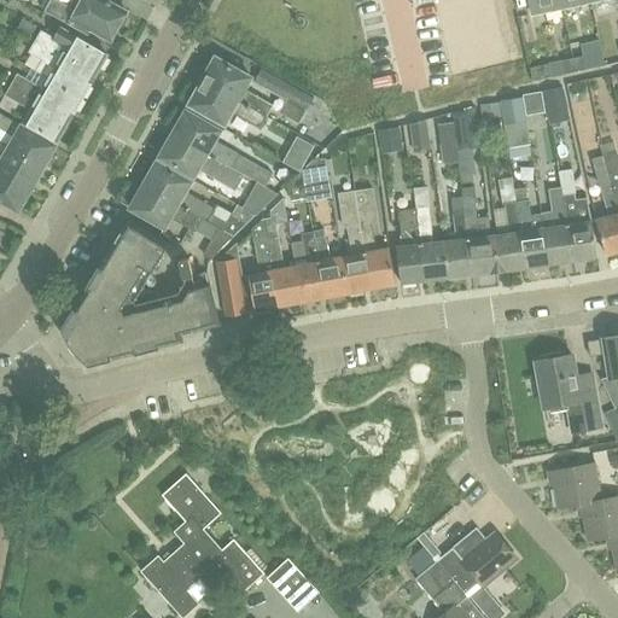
[(124,13),(127,10),(108,0),(81,0),(76,11),(57,0),(50,0),(46,9),(88,33),(91,29),(110,40),(117,27),(120,28),(124,27),(128,18),(127,13),(124,13)]
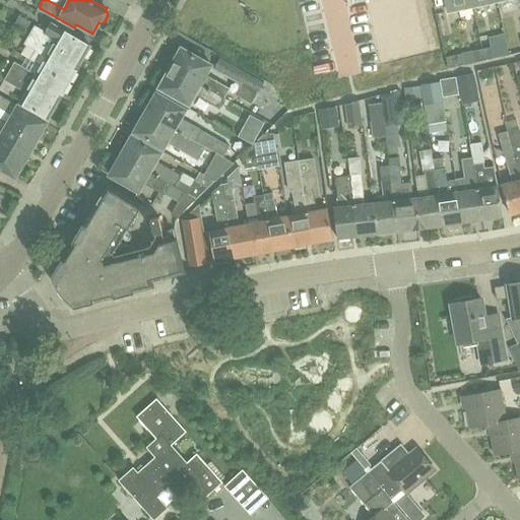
[(445,0),(448,12),(472,7),(470,0),(445,0)]
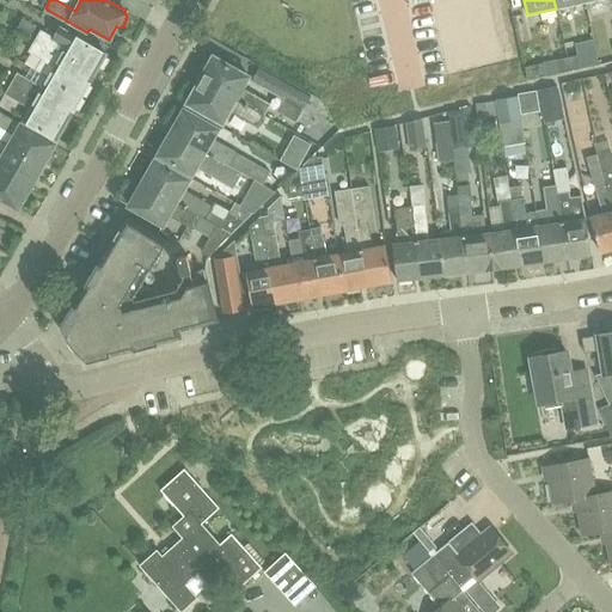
[(105,53),(60,25),(53,37),(42,30),(36,41),(93,74),(105,53)]
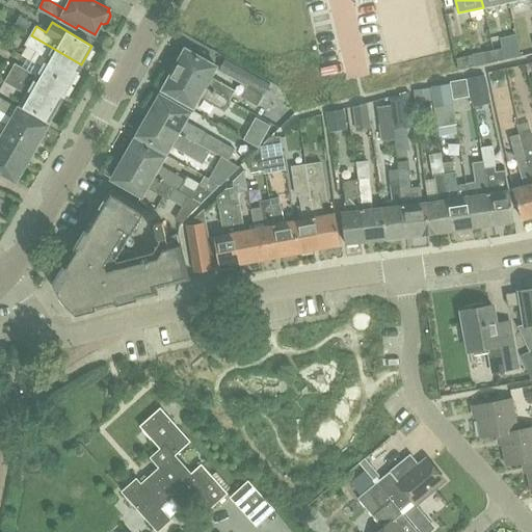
[(36,50),(31,60),(32,60),(71,82),(81,64),(31,35),(26,45),(36,50)]
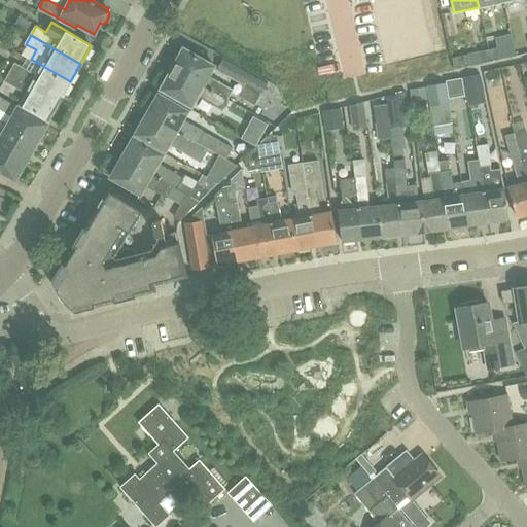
[(233,90),(225,85),(209,76),(214,65),(183,47),(173,68),(227,99),(233,90)]
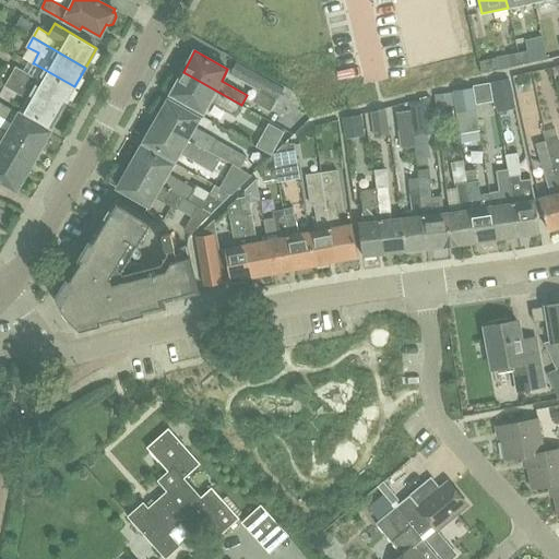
[(519,52),(521,64),(531,62),(527,50),(519,52)]
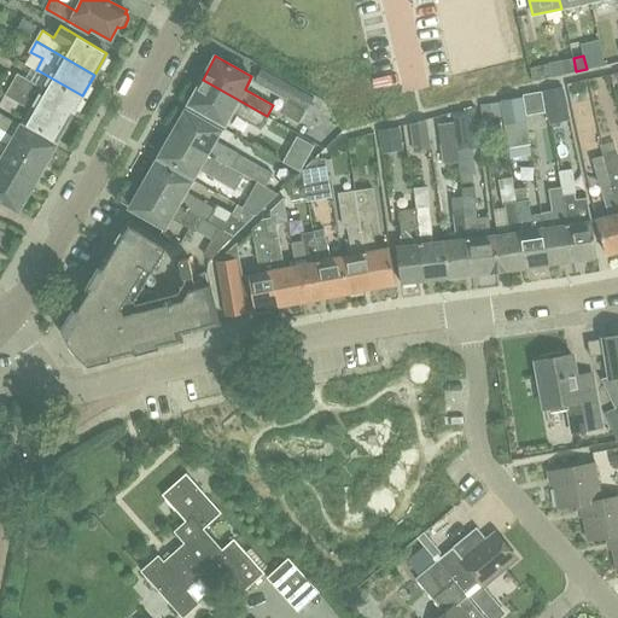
[(576,71),(573,58),(564,59),(566,74),(576,71)]
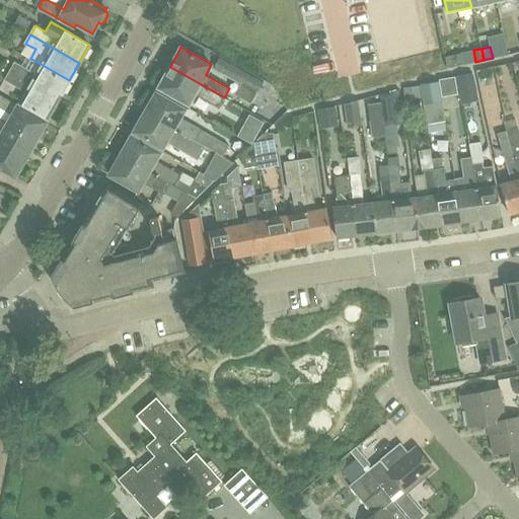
[(256,93),(263,81),(220,58),(214,69),(256,93)]
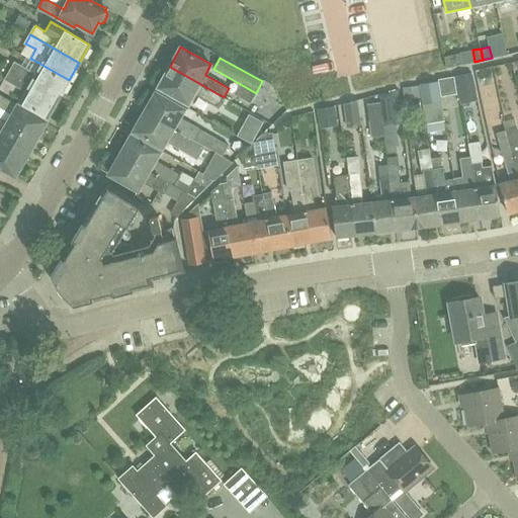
[(9,70),(59,98),(69,80),(31,59),(30,59),(26,68),(14,61),(9,70)]
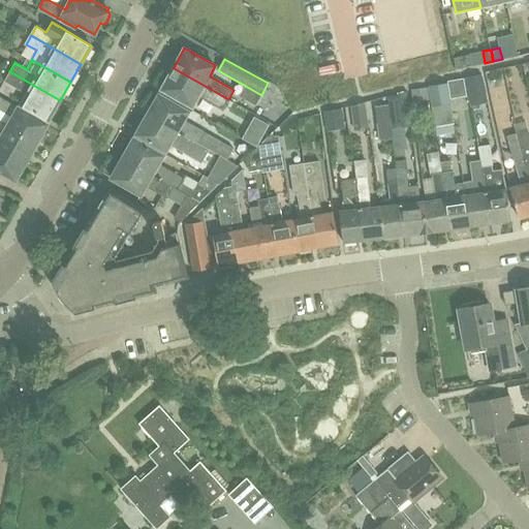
[(198,95),(223,109),(228,99),(174,68),(161,89),(192,106),(198,95)]
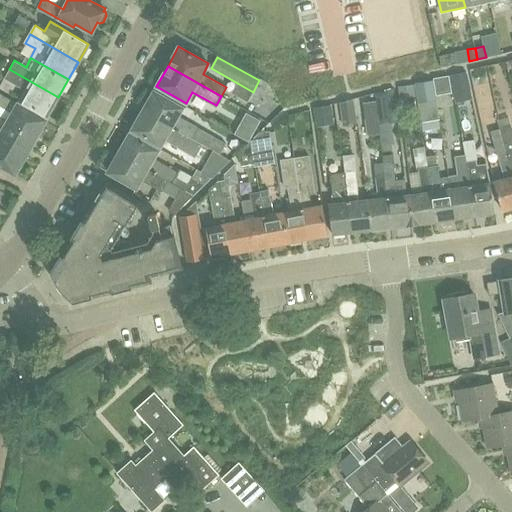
[(48,115),(58,97),(9,69),(4,78),(26,91),(21,99),(48,115)]
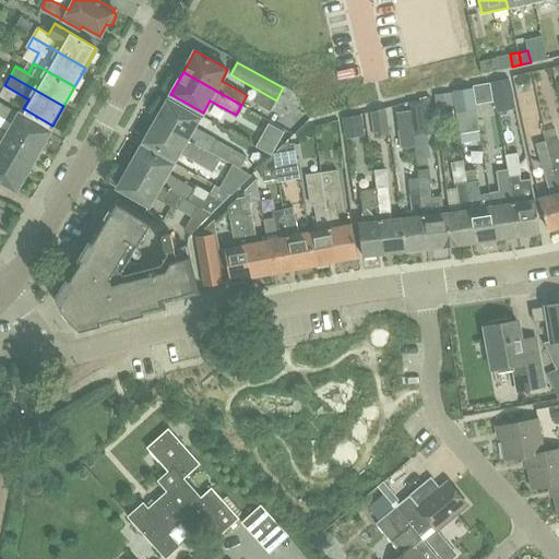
[(491,82),(497,111),(515,108),(510,78),(491,82)]
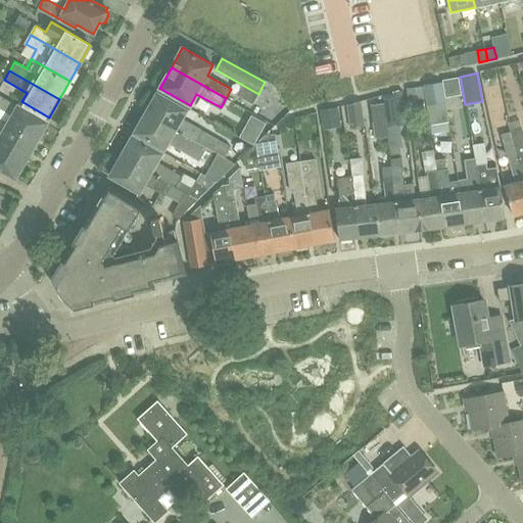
[(459,79),(442,81),(445,98),(461,96),(459,79)]
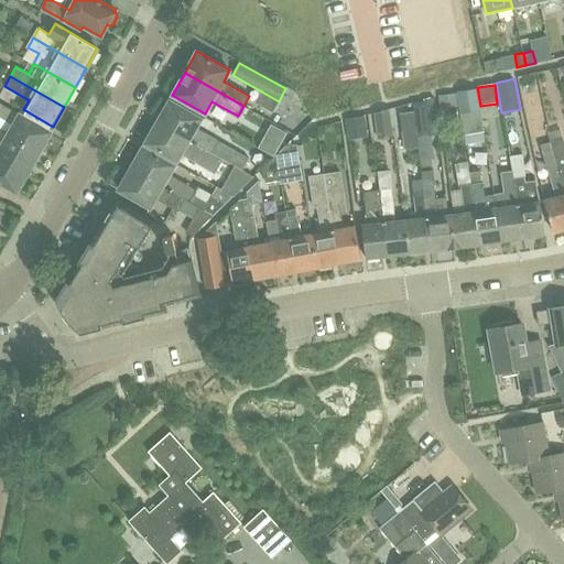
[(477,87),(457,89),(461,110),(480,108),(477,87)]
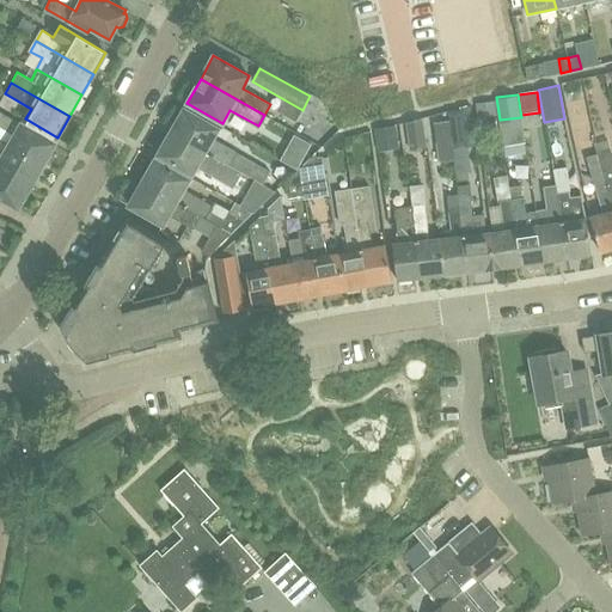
[(454,148),(476,145),(470,105),(450,111),(454,148)]
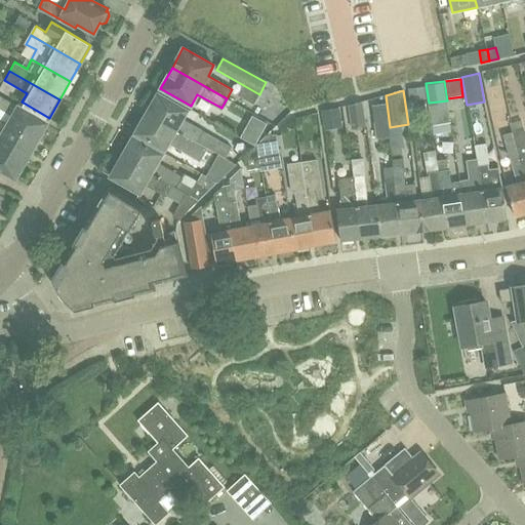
[(158,93),(147,113),(197,143),(203,131),(183,119),(188,110),(158,93)]
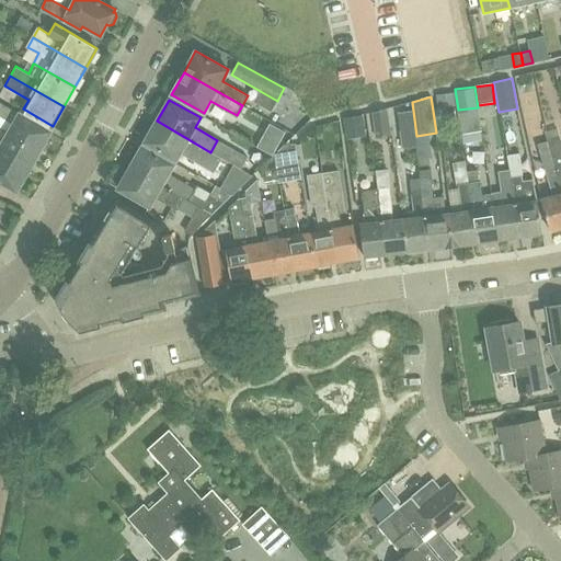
[(9,133),(38,150),(49,130),(0,102),(0,114),(15,123),(9,133)]
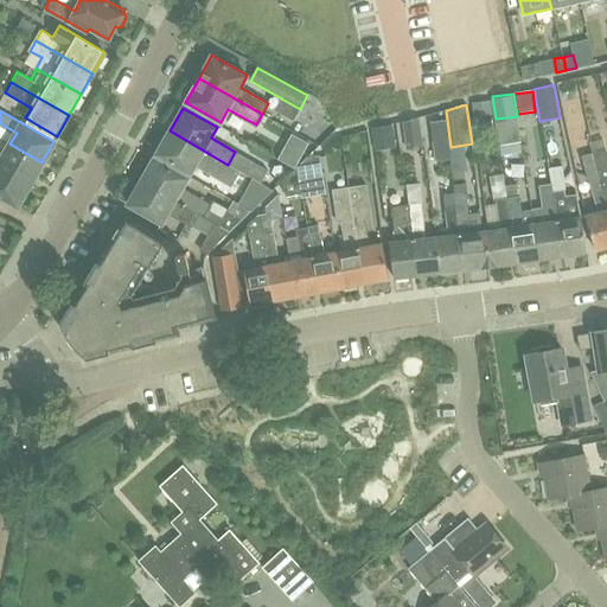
[(419,119),(407,120),(402,121),(406,148),(422,146),(419,119)]
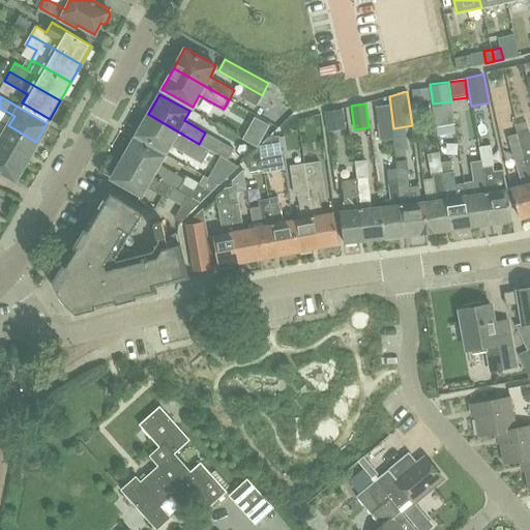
[(392,122),(389,106),(376,107),(378,123),(392,122)]
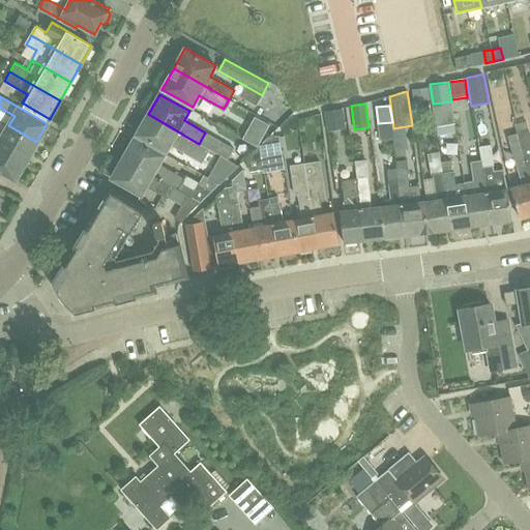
[(343,110),(325,112),(328,131),(346,128),(343,110)]
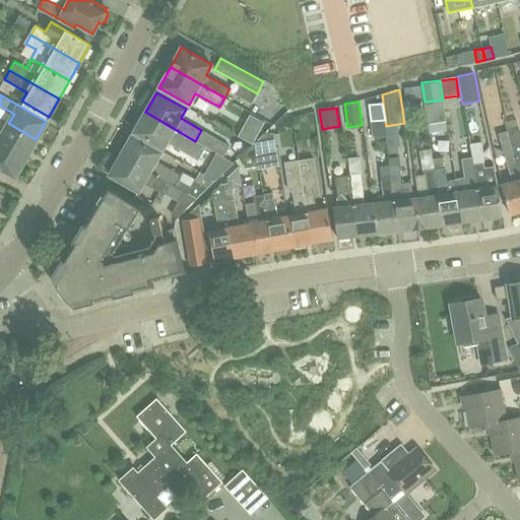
[(199,159),(206,147),(195,141),(145,112),(134,131),(165,148),(168,142),(199,159)]
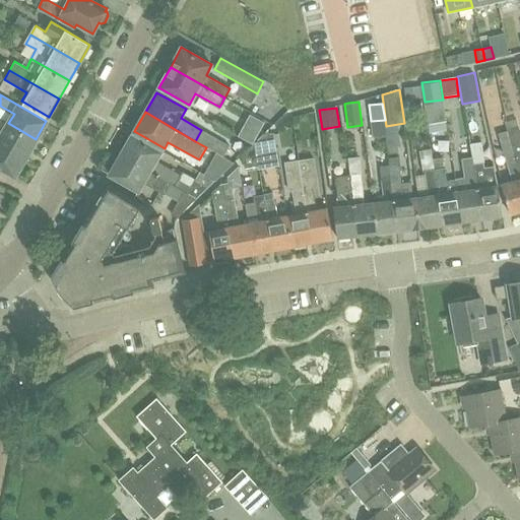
[(0,131),(0,142),(25,156),(36,139),(8,123),(3,133),(0,131)]
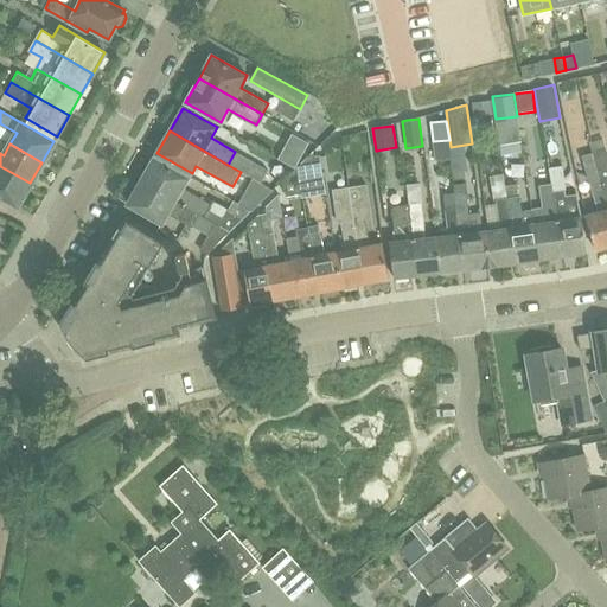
[(299,157),(282,147),(278,155),(294,165),(299,157)]
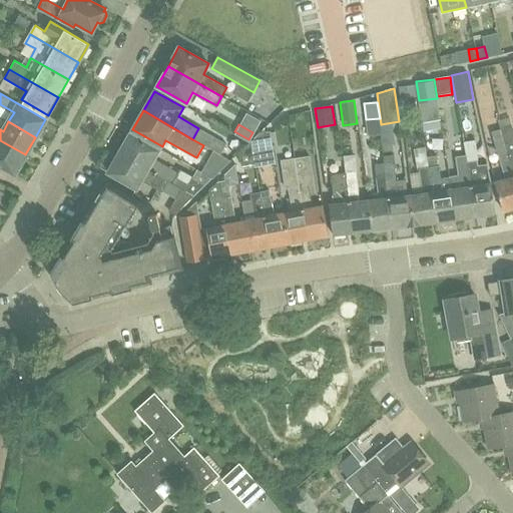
[(508,152),(512,167),(512,128),(512,125),(501,128),(507,152),(508,152)]
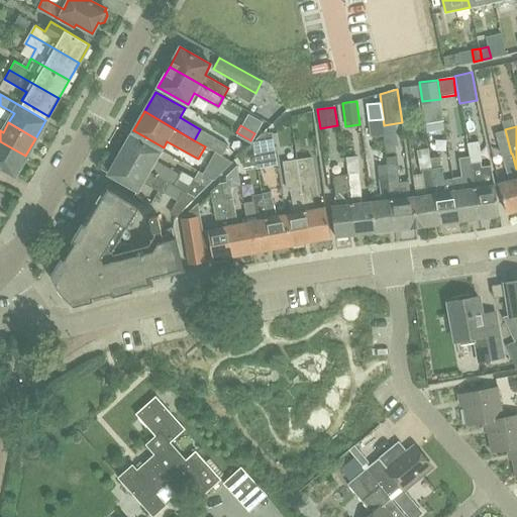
[(253,143),(255,154),(270,152),(270,151),(275,150),(272,132),(268,132),(267,129),(253,143)]
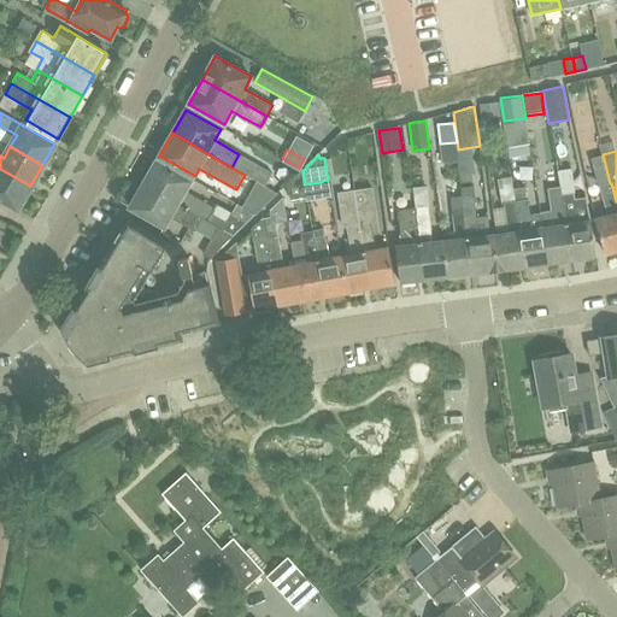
[(227,231),(234,235),(256,215),(242,206),(238,204),(233,212),(216,204),(213,207),(210,205),(186,192),(192,181),(157,160),(144,184),(203,218),(206,221),(218,227),(223,229),(227,231)]
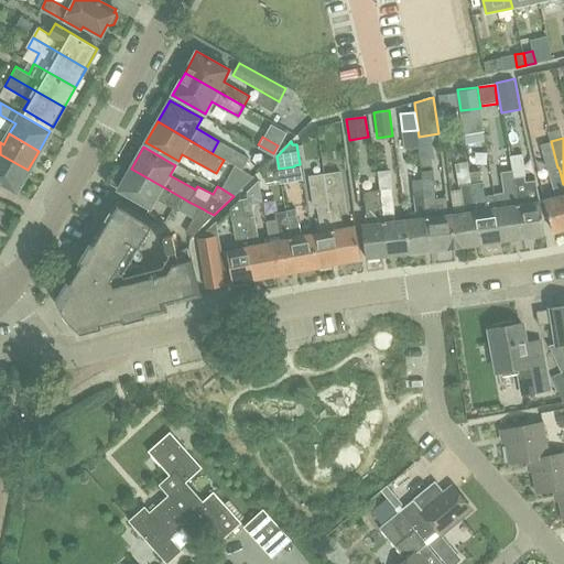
[(235,165),(242,170),(249,159),(237,152),(230,163),(235,165)]
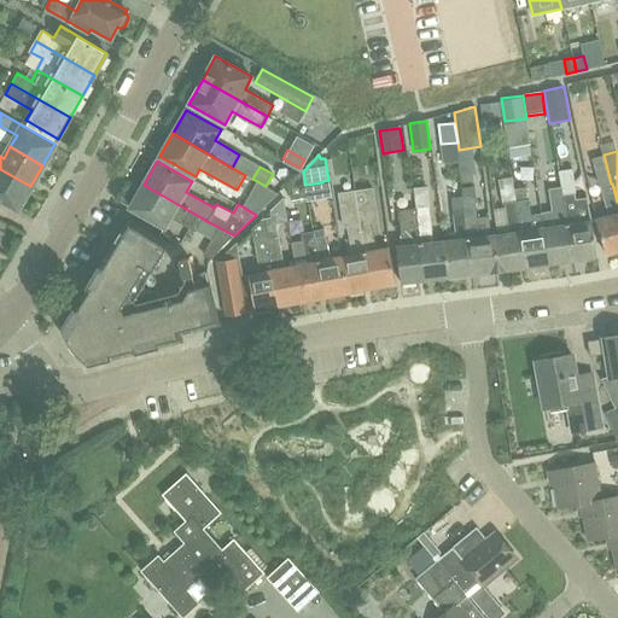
[(0,198),(17,209),(30,186),(0,169),(0,198)]
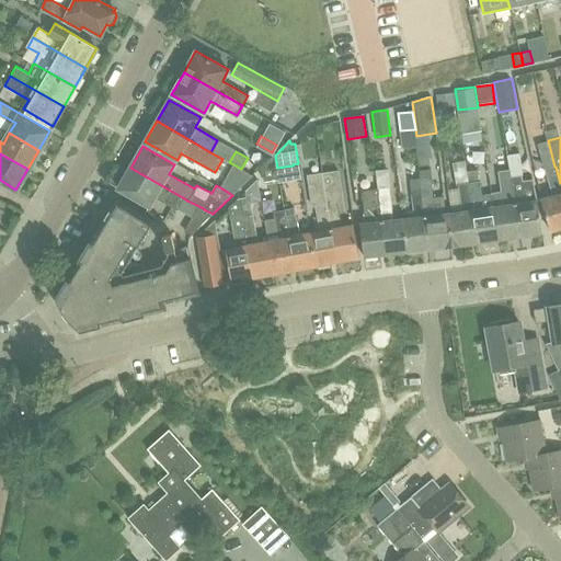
[(262,165),(264,178),(278,175),(277,168),(275,156),(275,155),(262,165)]
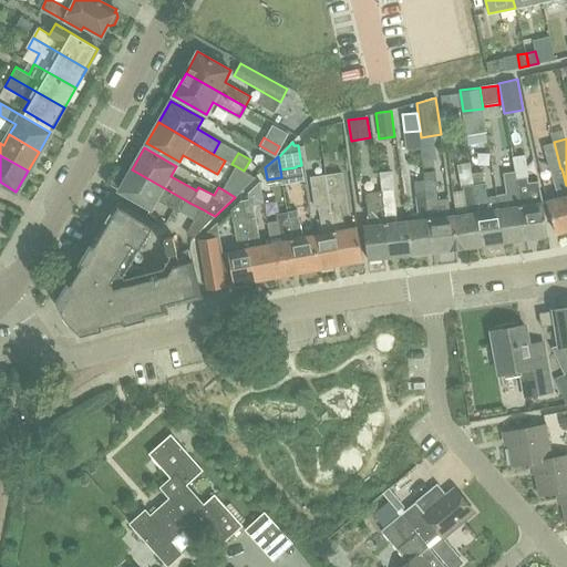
[(236,166),(223,189),(235,197),(236,197),(256,177),(244,171),(236,166)]
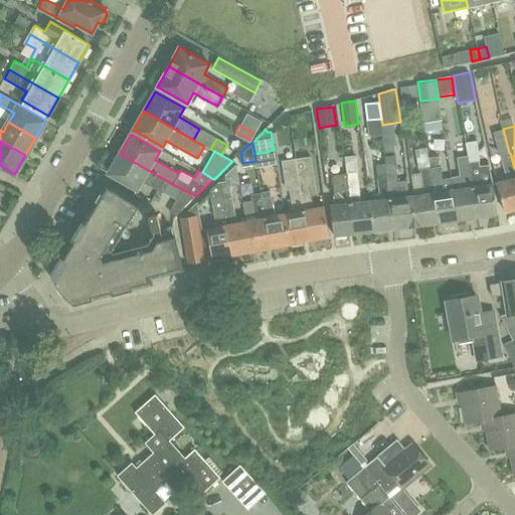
[(506,211),(514,208),(514,168),(510,153),(509,153),(501,155),(508,179),(498,182),(506,211)]
